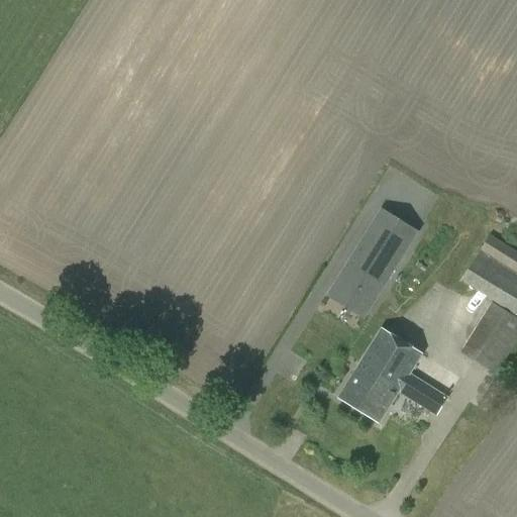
[(336,280),(374,304),(418,232),(381,209),(336,280)]
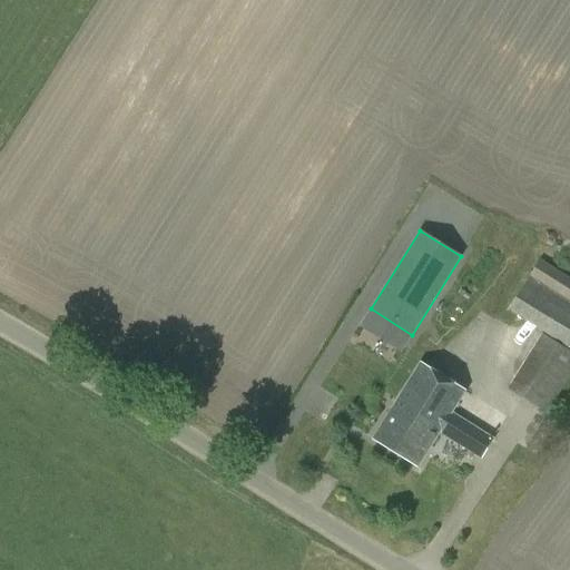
[(507,313),(541,334),(568,351),(569,346),(569,279),(538,261),(507,313)]
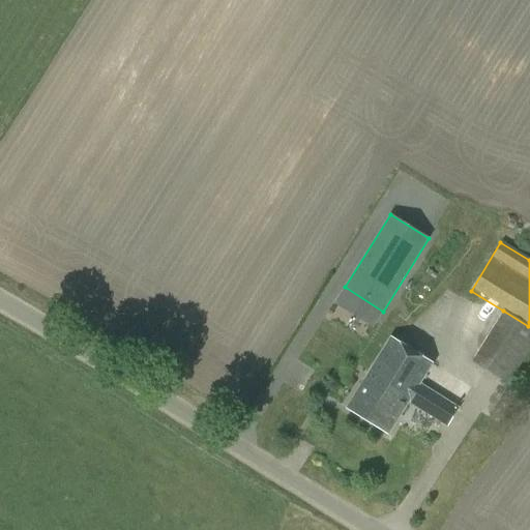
[(529,327),(528,326),(503,311),(471,362),(508,385),(529,350),(529,327)]
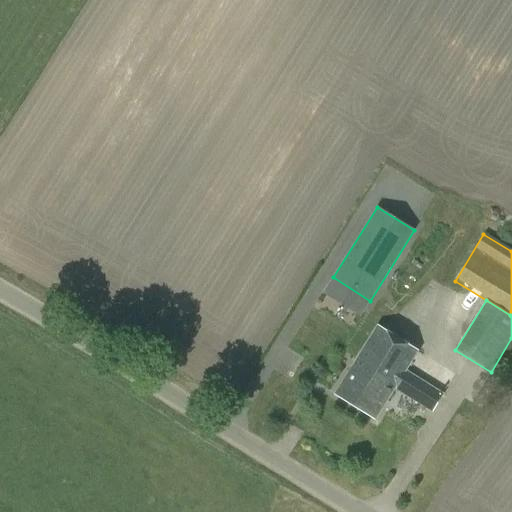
[(394,359),(408,367),(418,351),(377,326),(335,395),(357,409),(374,382),(375,382),(382,371),(385,373),(394,359)]
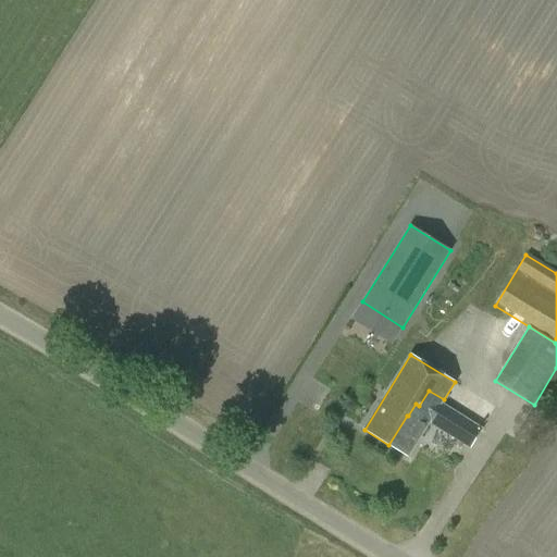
[(442,403),(444,399),(429,391),(419,406),(416,404),(408,416),(407,416),(388,445),(408,457),(429,423),(470,449),(483,429),(442,403)]
